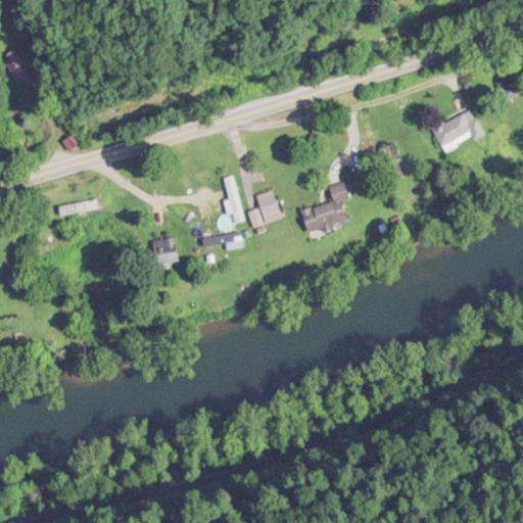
[(4,54),(24,89),(40,79),(27,55),(20,58),(14,48),(4,54)]
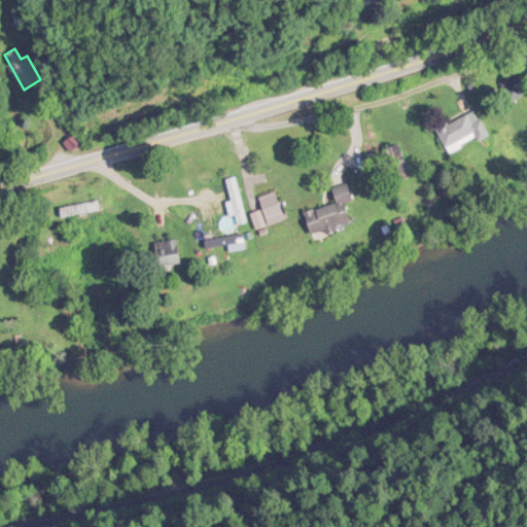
[(436,127),(448,152),(488,134),(477,108),(436,127)]
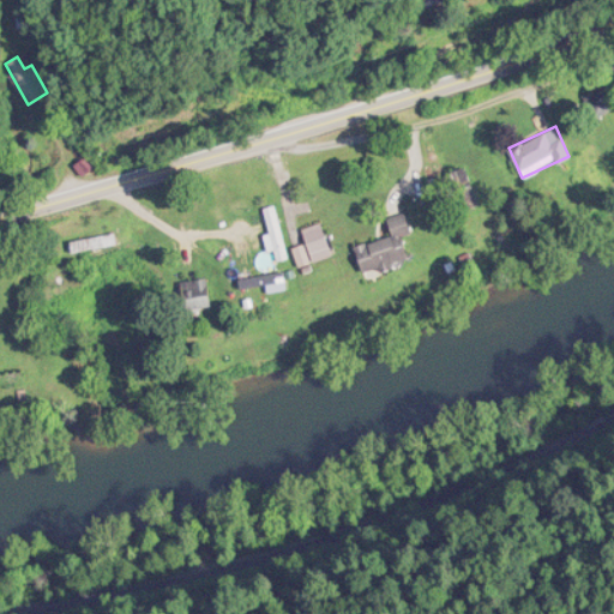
[(438,178),(451,208),(476,196),(463,166),(438,178)]
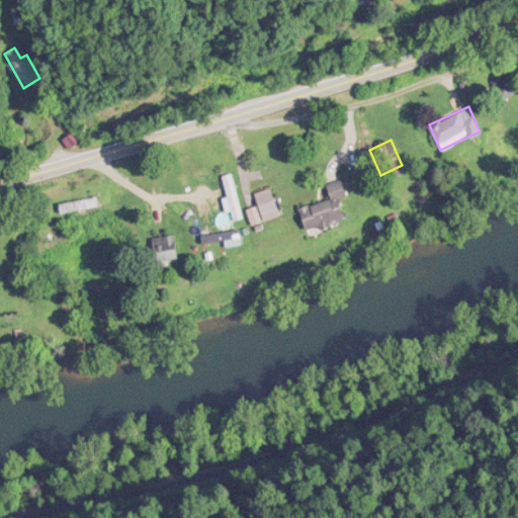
[(331,198),(299,206),(306,230),(345,220),(339,197),(346,196),(341,179),(327,182),(331,198)]
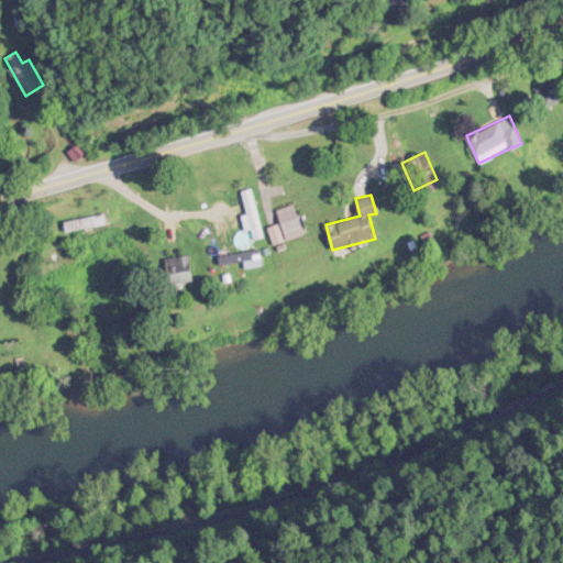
[(302,231),(293,205),(279,209),(282,213),(278,214),(287,238),(302,231)]
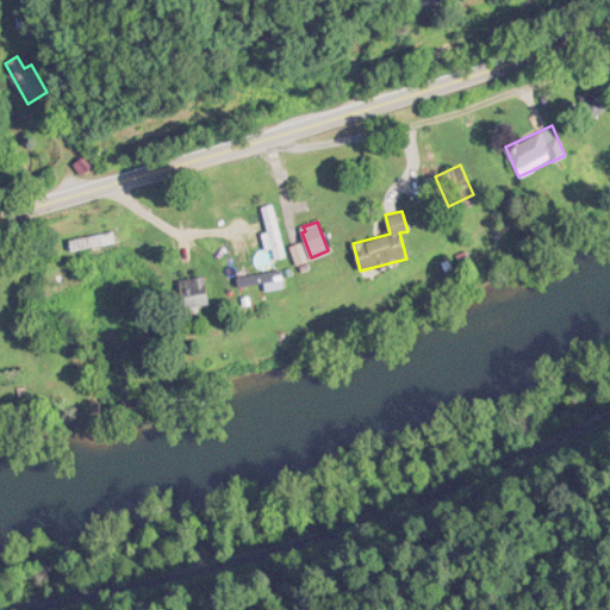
[(206,275),(179,278),(181,306),(209,304),(206,275)]
